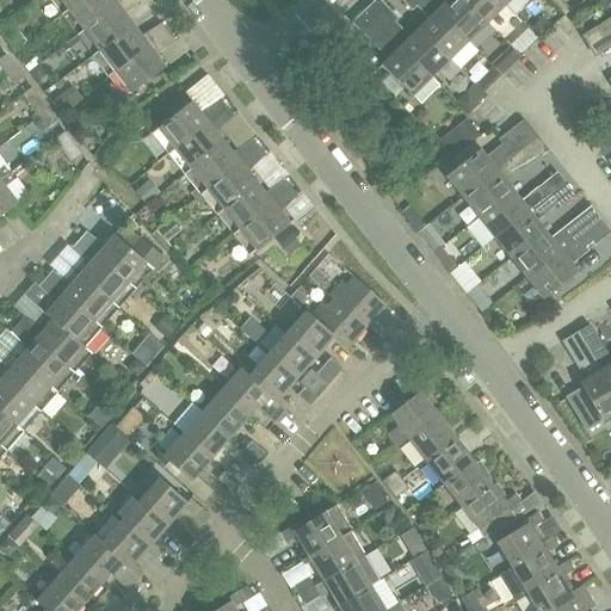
[(50,0),(61,14),(80,0),(38,0),(43,5),(48,0),(50,0)]
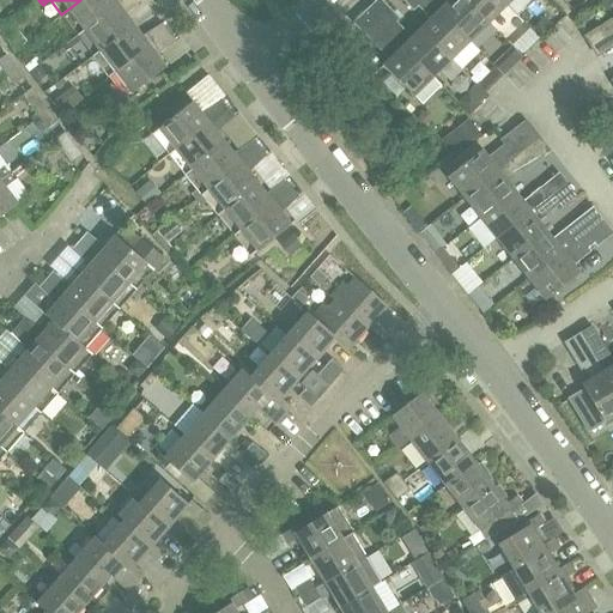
[(80,0),(61,14),(78,36),(123,0),(80,0)]
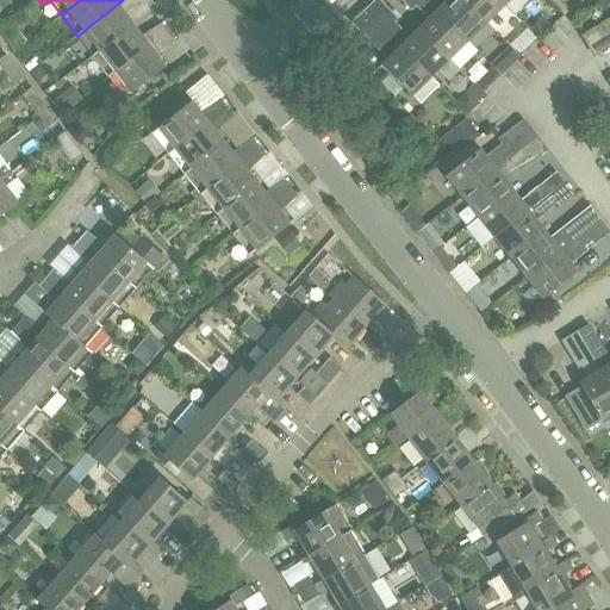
[(123,0),(78,36),(92,56),(134,25),(125,14),(141,0),(123,0)]
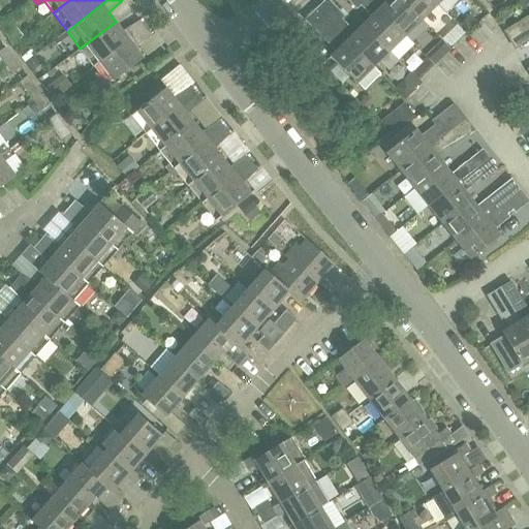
[(347,39),(373,67),(390,51),(363,24),(355,31),(342,18),(344,16),(329,0),(323,0),(316,7),(334,26),(347,39)]
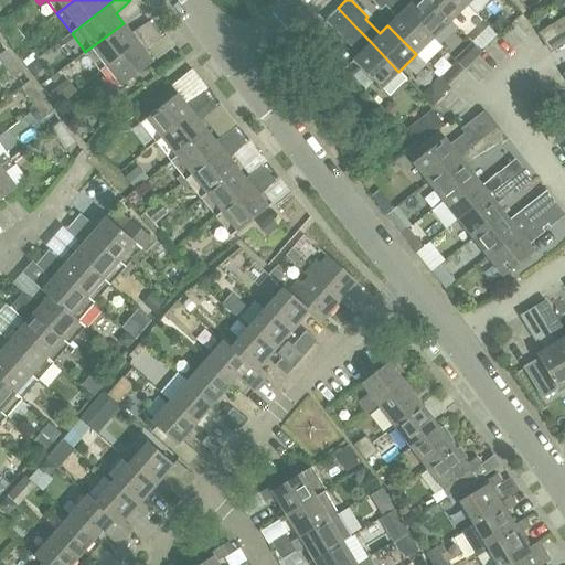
[(387,25),(416,54),(433,38),(405,9),(396,0),(371,0),(377,7),(382,3),(396,17),(387,25)]
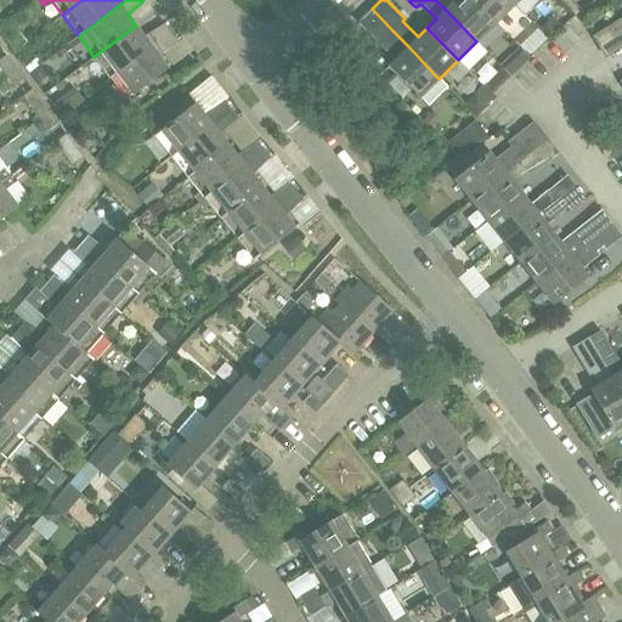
[(436,0),(446,10),(476,41),(496,23),(473,0),(436,0)]
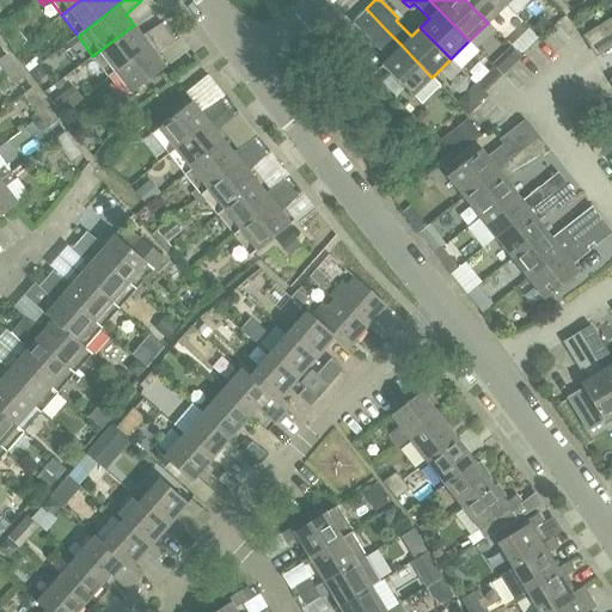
[(501,0),(465,0),(488,23),(507,5),(501,0)]
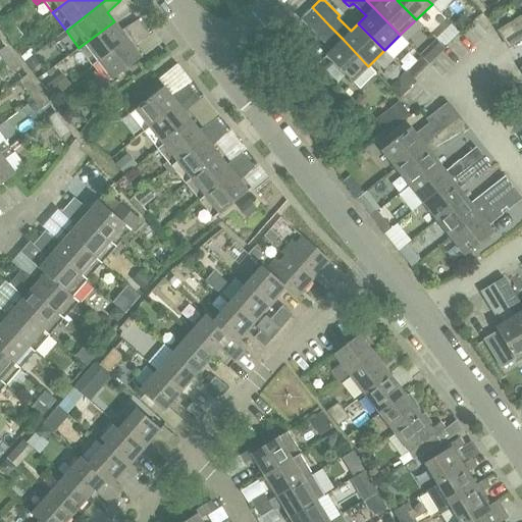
[(329,25),(312,7),(301,18),(318,37),(321,33),(334,47),(326,55),(352,82),(368,66),(343,39),(329,25)]
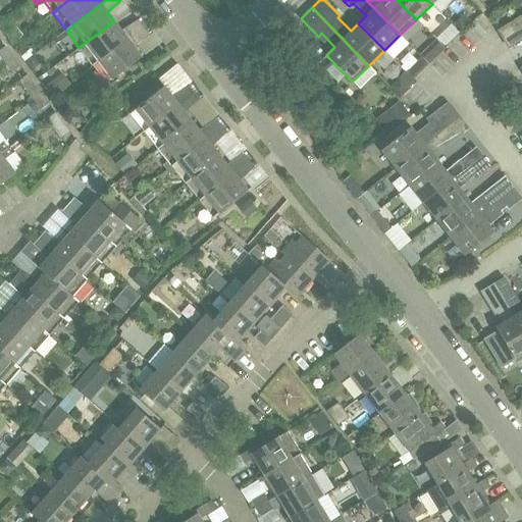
[(519,30),(521,27),(521,14),(513,19),(519,30)]
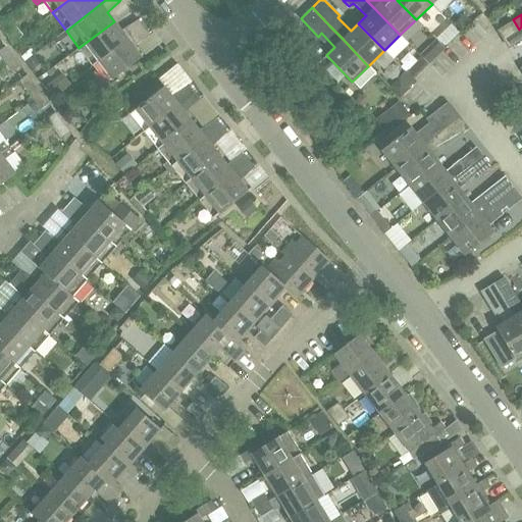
[(114,21),(79,48),(92,65),(143,27),(138,19),(120,31),(114,21)]
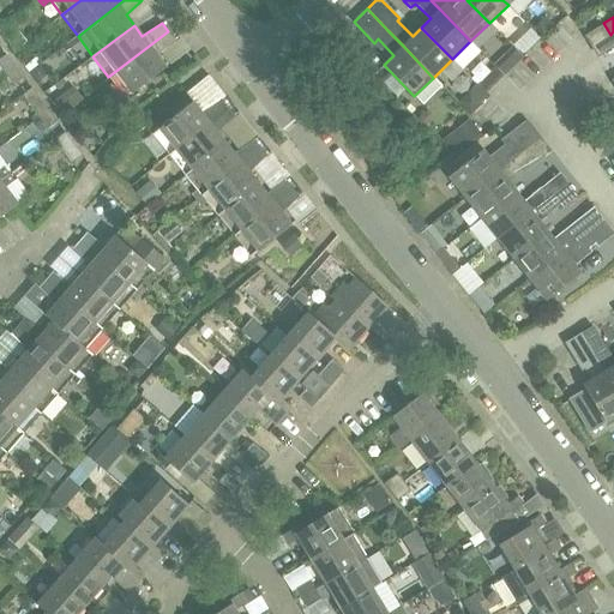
[(168,31),(108,77),(125,98),(166,67),(157,55),(175,40),(168,31)]
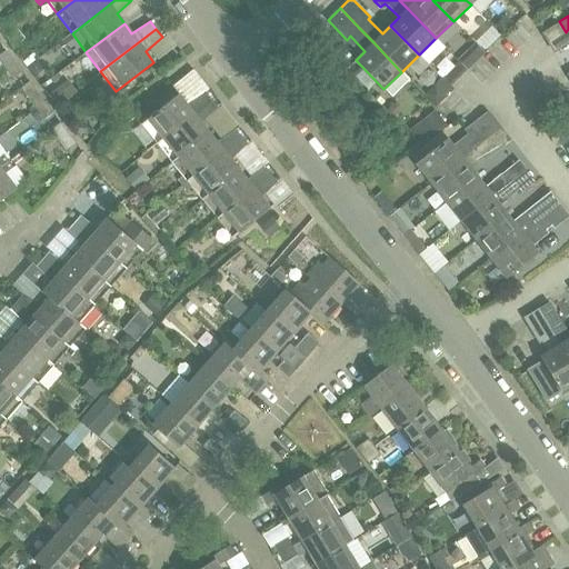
[(0,55),(0,60),(5,68),(13,61),(6,50),(0,55)]
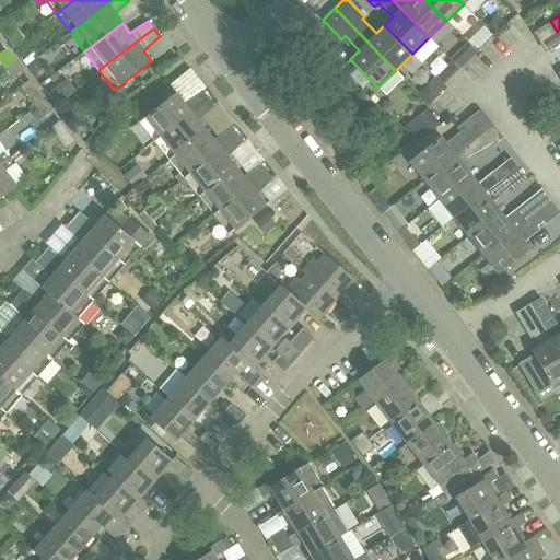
[(13,60),(4,67),(13,77),(21,70),(13,60)]
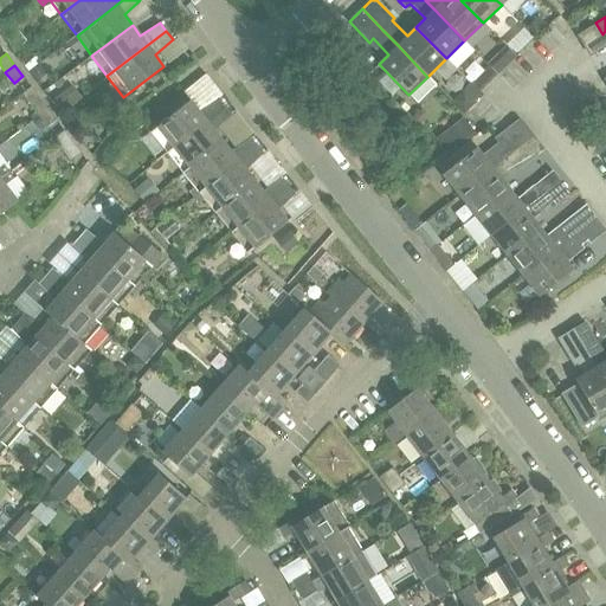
[(451,101),(464,114),(477,101),(465,88),(451,101)]
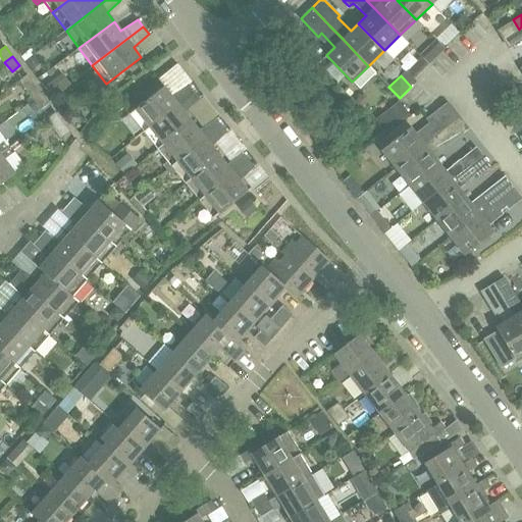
[(178,104),(194,92),(188,85),(172,96),(164,87),(161,89),(156,83),(143,93),(148,100),(137,109),(129,114),(144,132),(151,126),(178,104)]
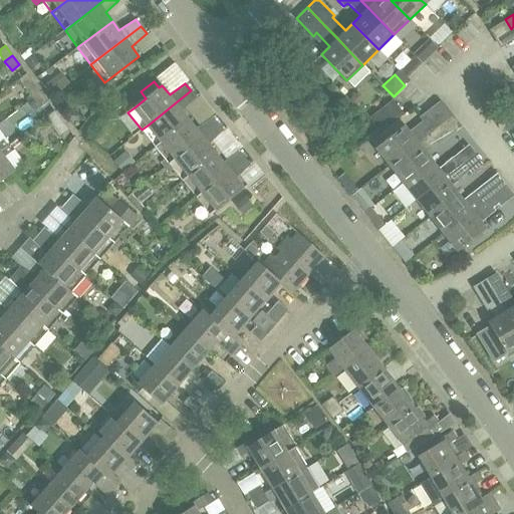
[(32,98),(40,92),(33,82),(25,88),(32,98)]
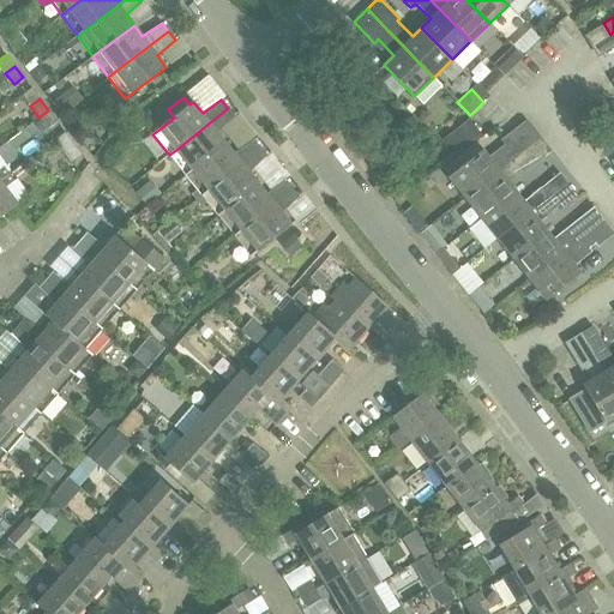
[(193,169),(226,143),(217,132),(235,116),(228,108),(210,122),(178,149),(169,155),(186,175),(193,169)]
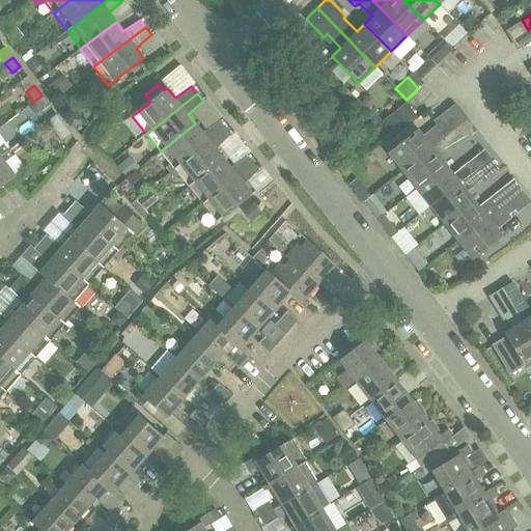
[(42,95),(33,102),(40,111),(49,105),(42,95)]
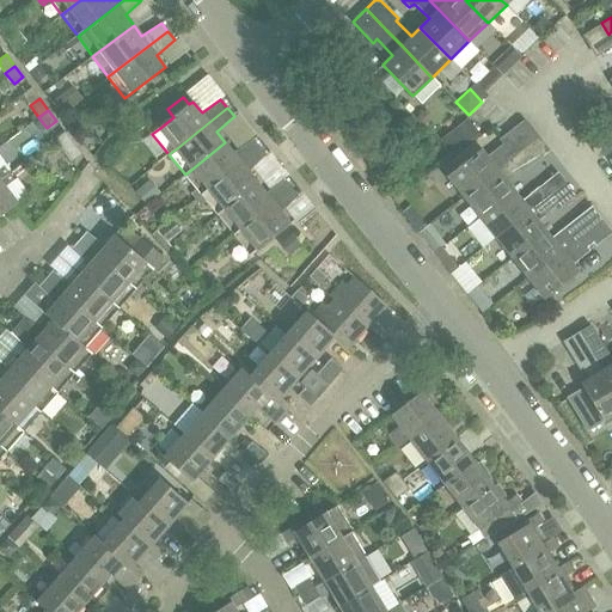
[(452,130),(464,145),(479,133),(467,118),(452,130)]
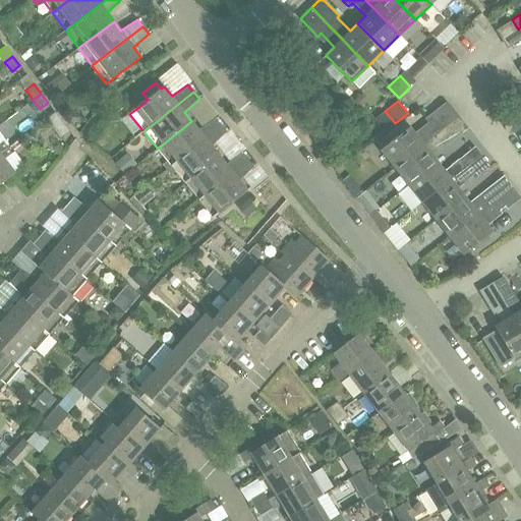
[(431,124),(439,132),(461,115),(450,102),(448,101),(426,117),(431,124)]
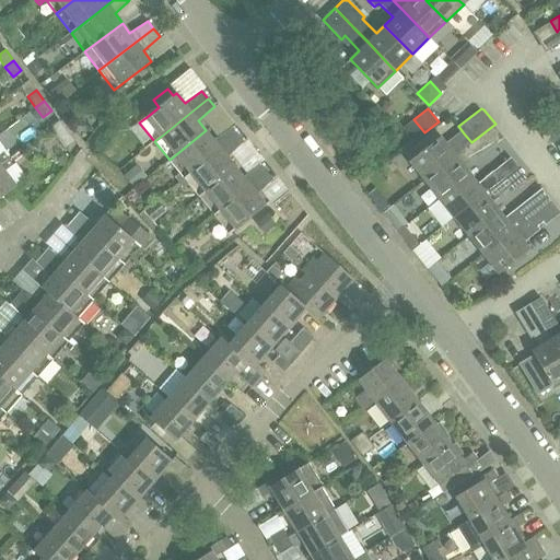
[(221,149),(237,136),(231,128),(213,140),(206,130),(176,154),(170,160),(184,178),(191,173),(221,149)]
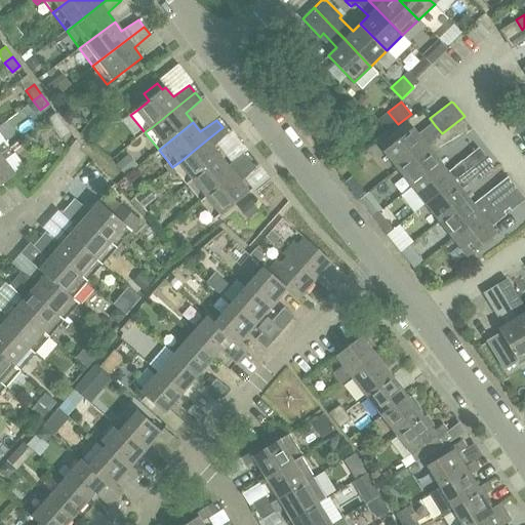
[(63,122),(54,128),(62,138),(70,132),(63,122)]
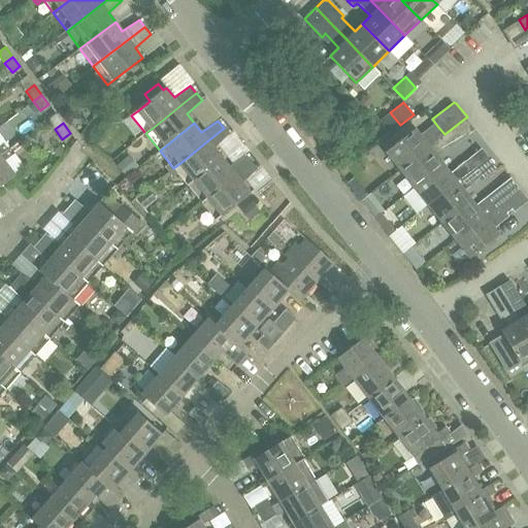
[(180,163),(173,168),(188,186),(194,180),(222,158),(215,149),(230,135),(224,128),(208,140),(180,163)]
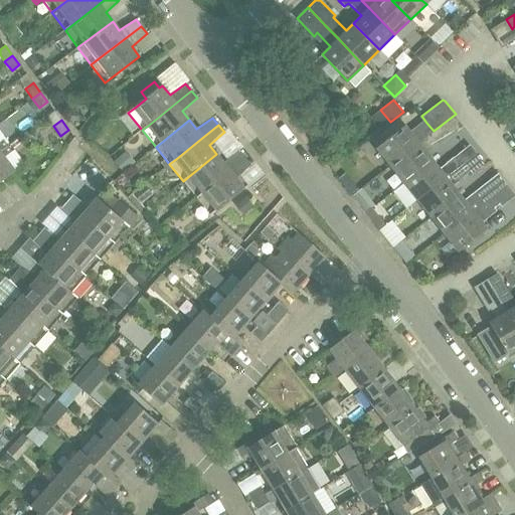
[(390,165),(418,143),(405,125),(376,147),(390,165)]
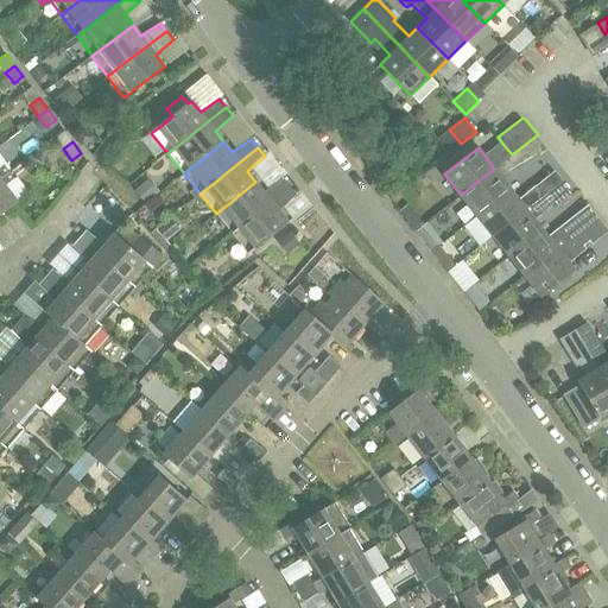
[(511,172),(520,165),(512,156),(504,163),(511,172)]
